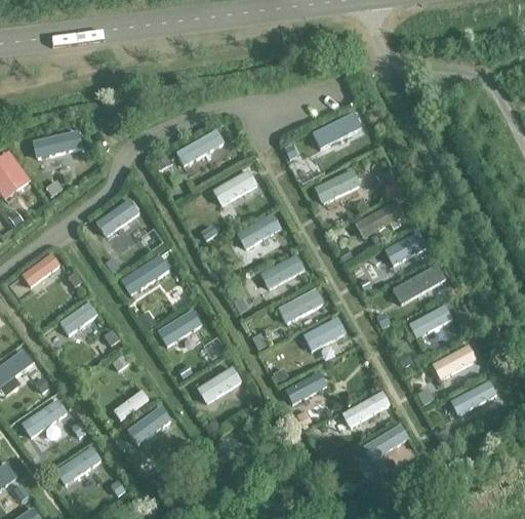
[(354,131),(348,119),(301,143),(308,154),(354,131)]
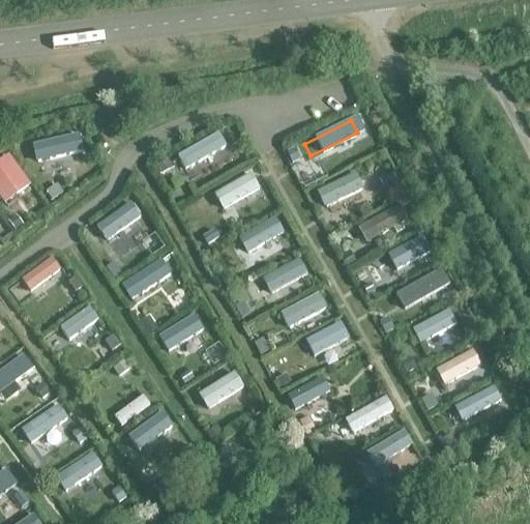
[(185,166),(226,143),(218,129),(177,152),(185,166)]
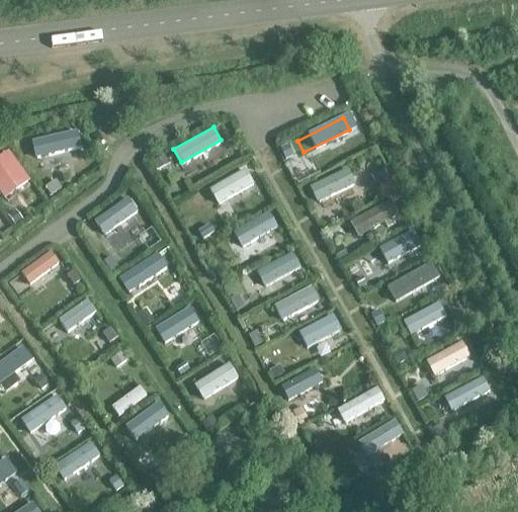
[(81,158),(68,133),(58,138),(65,152),(60,154),(63,160),(67,158),(70,163),(81,158)]
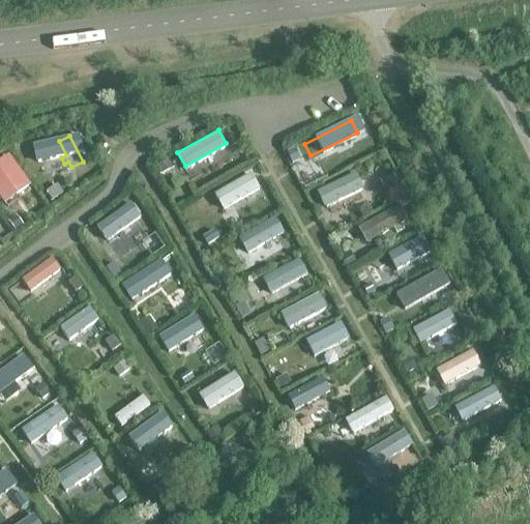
[(33,185),(7,149),(0,154),(0,164),(22,195),(33,185)]
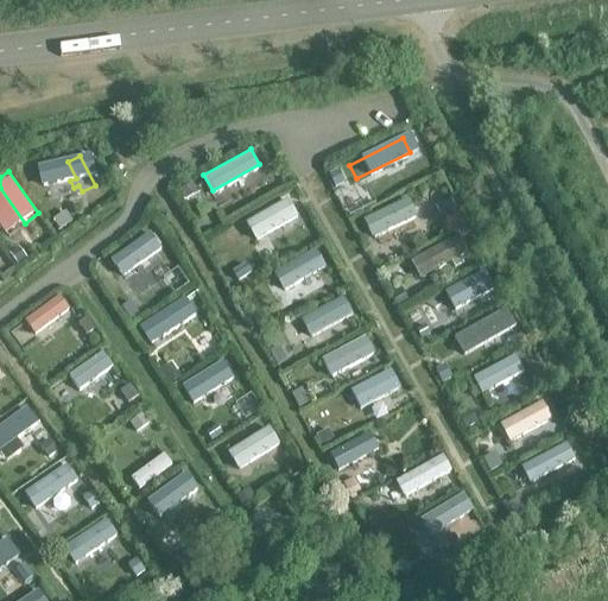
[(255,236),(296,214),(286,196),(245,220),(255,236)]
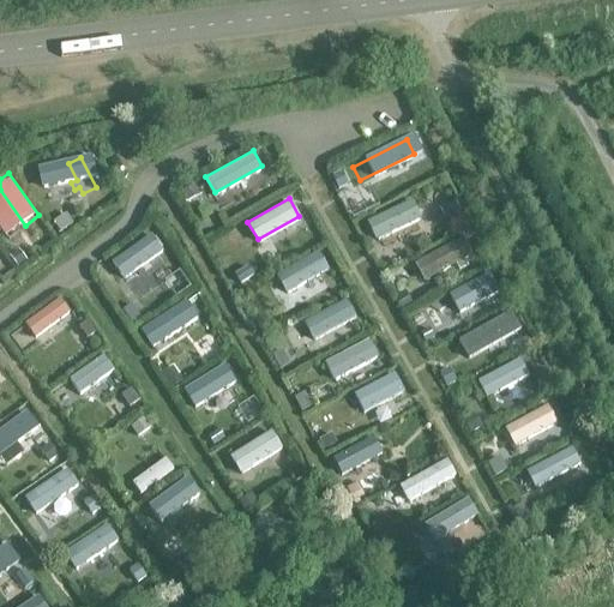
[(417,216),(409,200),(373,220),(380,235),(417,216)]
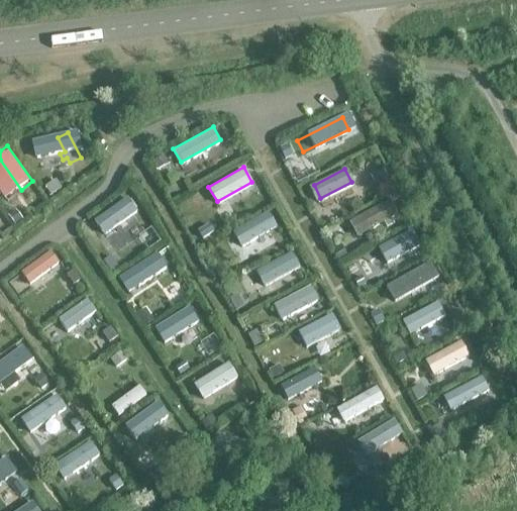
[(398,212),(390,197),(349,219),(357,234),(384,219),(387,225),(394,221),(391,216),(398,212)]
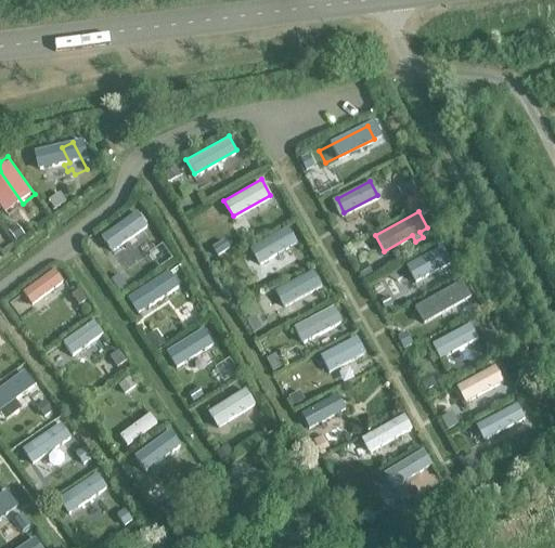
[(117,246),(150,226),(143,216),(111,235),(117,246)]
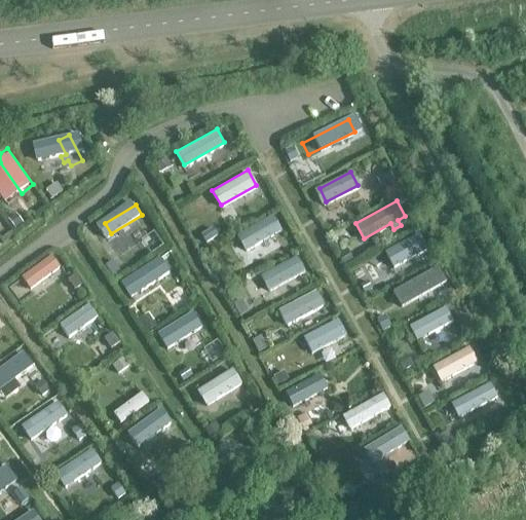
[(278,214),(245,231),(251,243),(253,242),(257,249),(273,240),(269,233),(285,225),(278,214)]
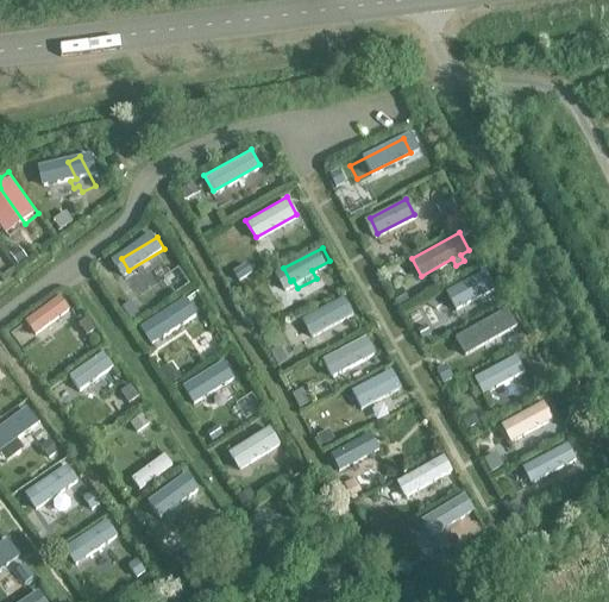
[(485,283),(477,269),(433,293),(440,308),(470,292),(473,296),(481,293),(477,287),(485,283)]
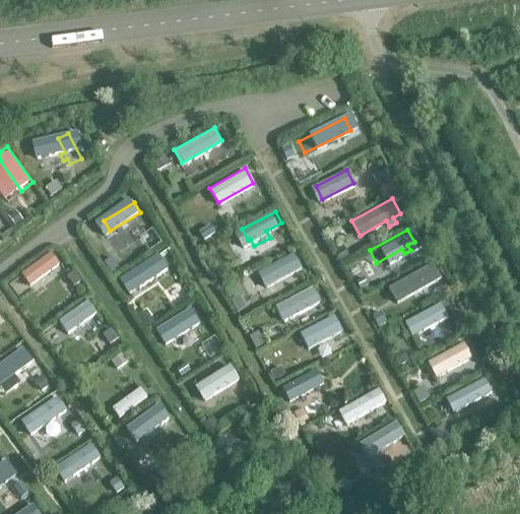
[(122,275),(156,253),(148,240),(114,262),(122,275)]
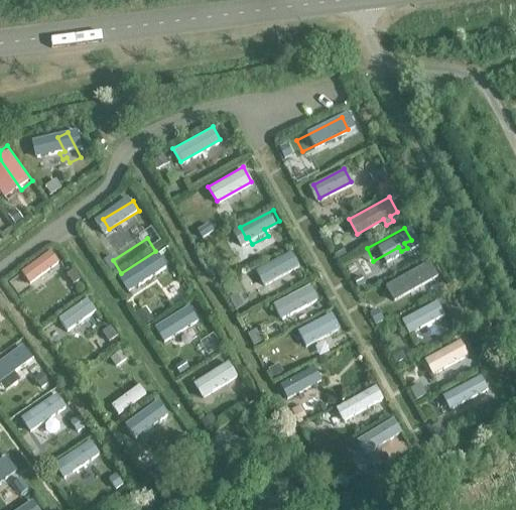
[(29,280),(57,259),(49,248),(21,269),(29,280)]
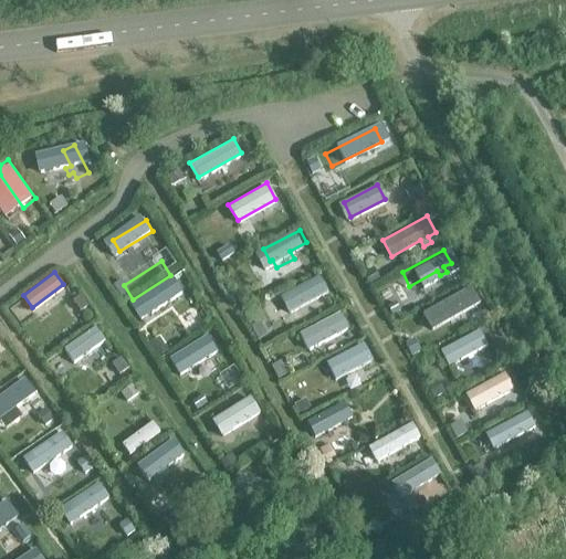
[(464,304),(458,292),(421,313),(428,324),(464,304)]
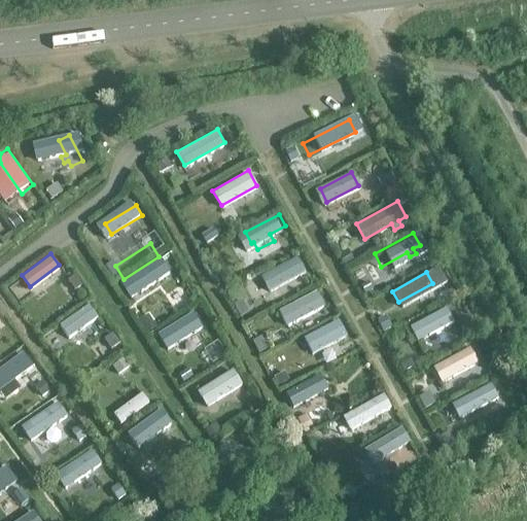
[(264,291),(257,280),(242,288),(238,280),(224,287),(229,296),(231,294),(242,316),(259,308),(254,296),(264,291)]
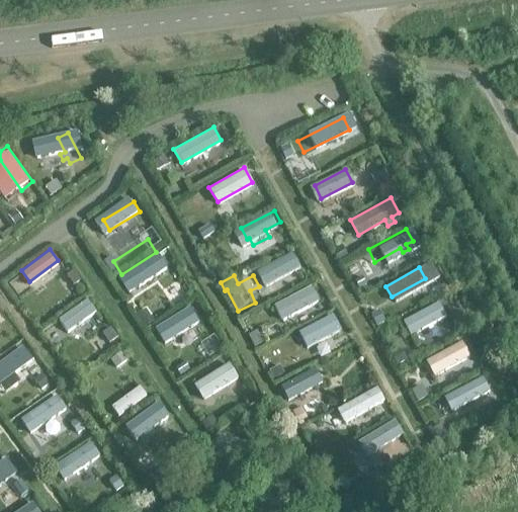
[(195,292),(183,300),(191,313),(202,306),(195,292)]
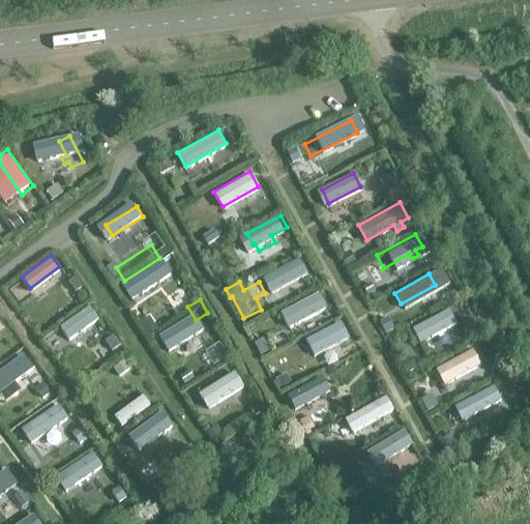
[(259,333),(294,315),(288,304),(245,326),(251,338),(252,338),(260,353),(267,350),(259,333)]
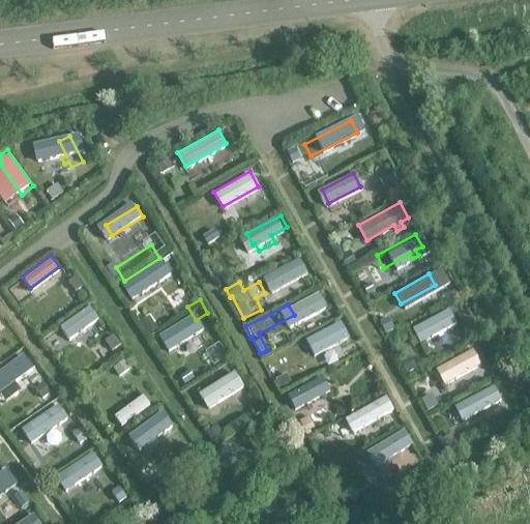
[(450,320),(444,311),(413,328),(418,339),(450,320)]
